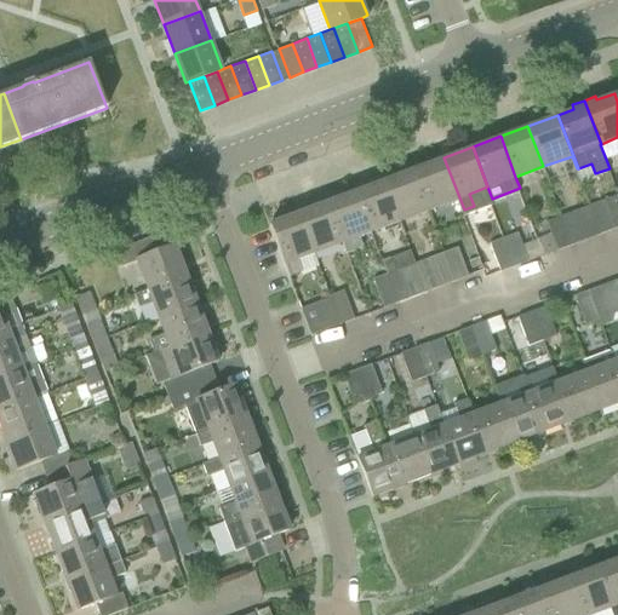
[(461,211),(464,210),(444,157),(415,168),(429,208),(457,199),(461,211)]
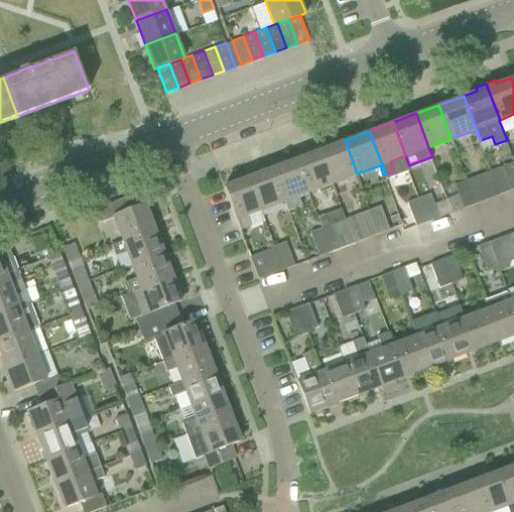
[(334,181),(357,173),(345,140),(322,149),(334,181)]
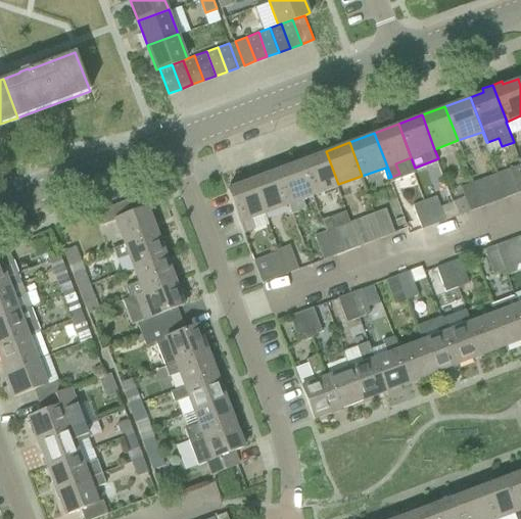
[(314,193),(338,184),(326,151),(301,160),(314,193)]
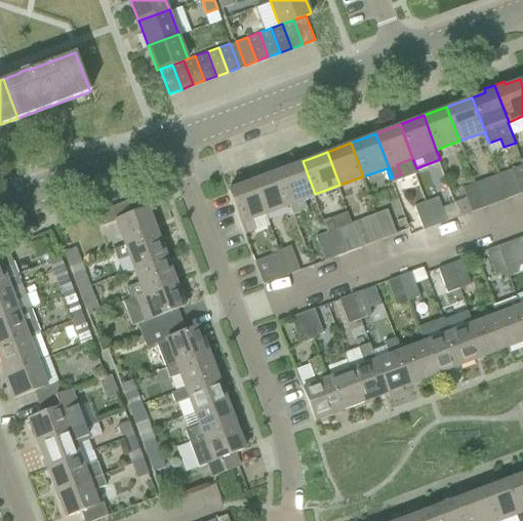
[(303,198),(315,194),(303,161),(279,170),(294,211),(306,207),(303,198)]
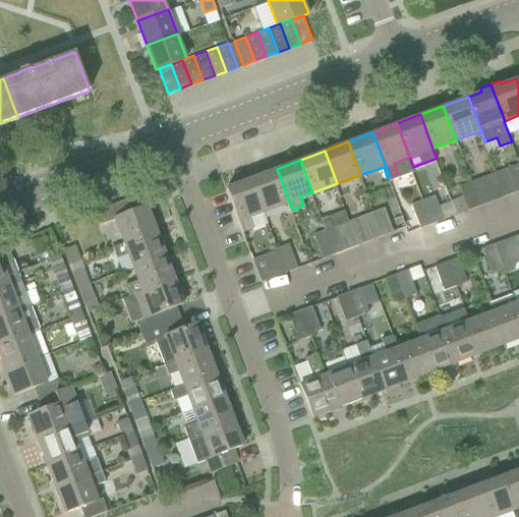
[(518,162),(496,171),(505,194),(518,189),(518,162)]
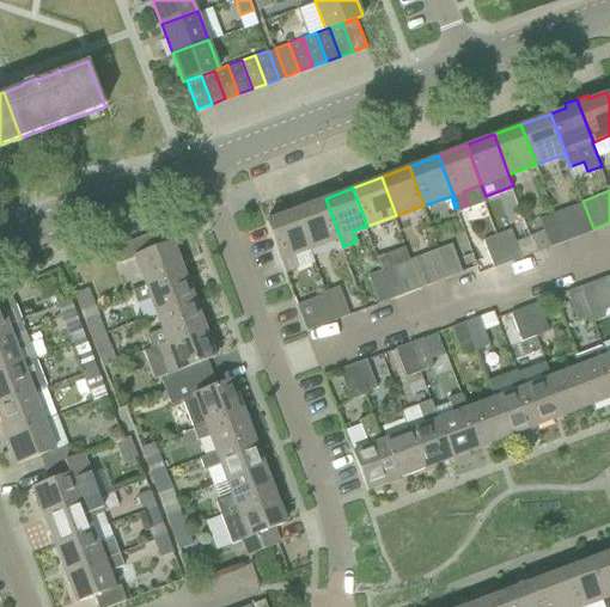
[(341,247),(343,246),(325,198),(297,209),(312,249),(339,239),(341,247)]
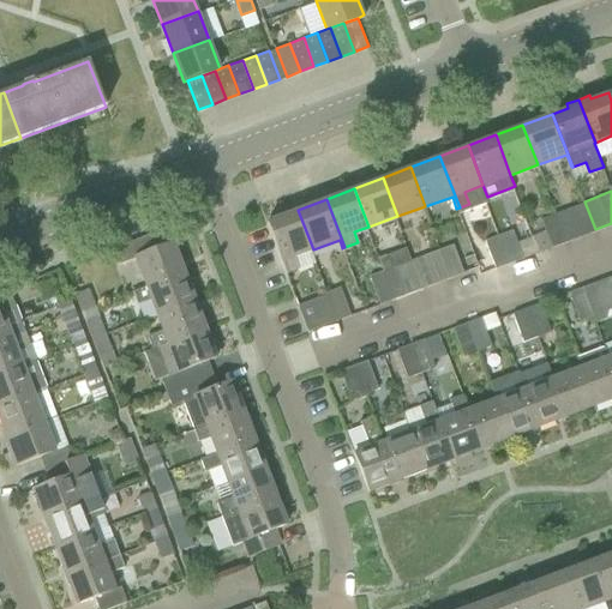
[(298,210),(297,210),(294,204),(281,209),(279,212),(280,216),(268,221),(287,270),(300,265),(297,255),(313,249),(298,210)]
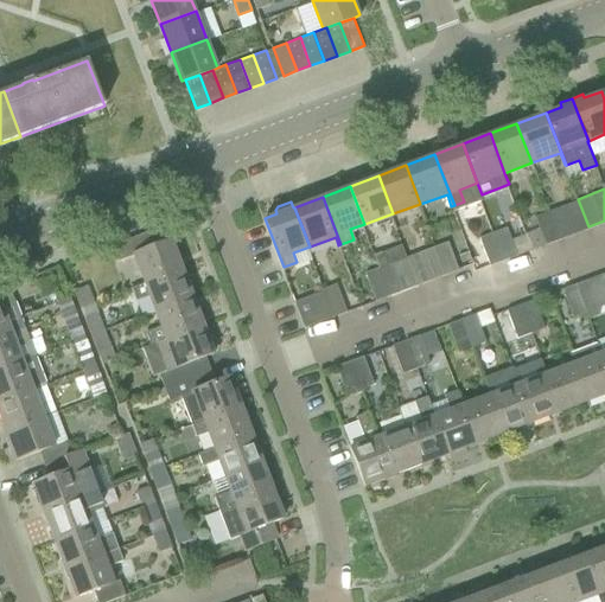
[(560,237),(573,232),(562,204),(549,210),(560,237)]
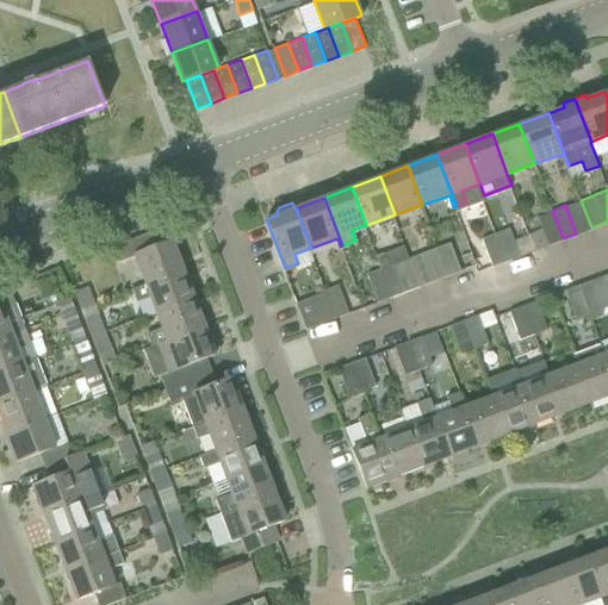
[(550,244),(563,238),(552,211),(539,216),(550,244)]
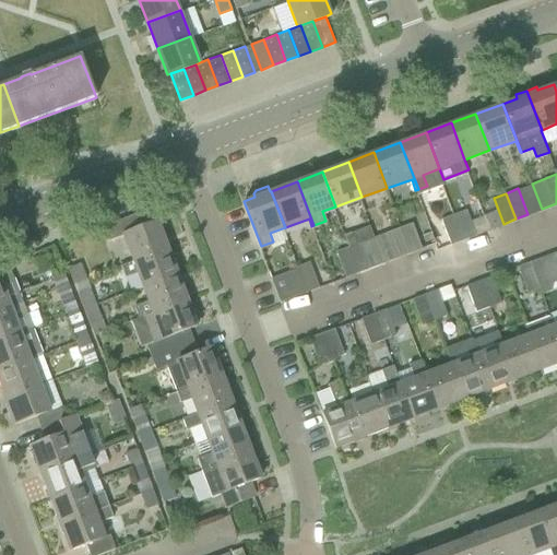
[(476,234),(471,220),(466,208),(455,212),(465,238),(476,234)]
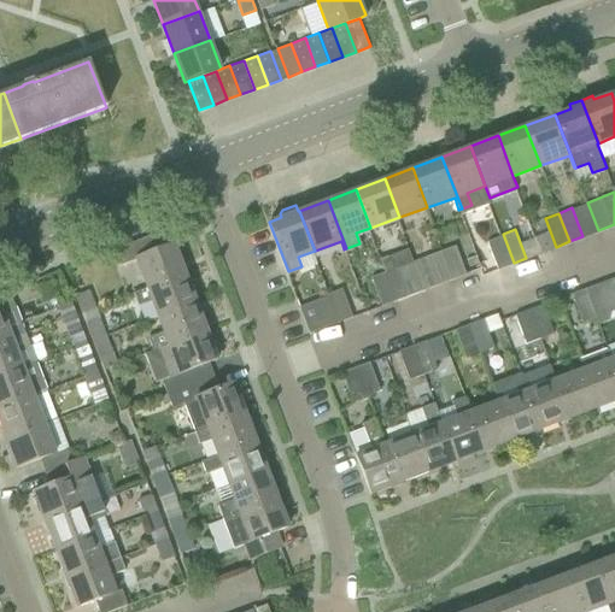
[(175,242),(160,247),(156,233),(113,248),(119,265),(134,259),(145,287),(186,271),(175,242)]
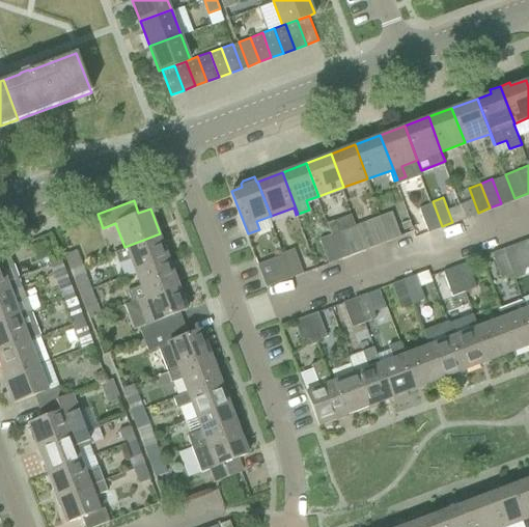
[(428,230),(442,226),(433,201),(419,206),(428,230)]
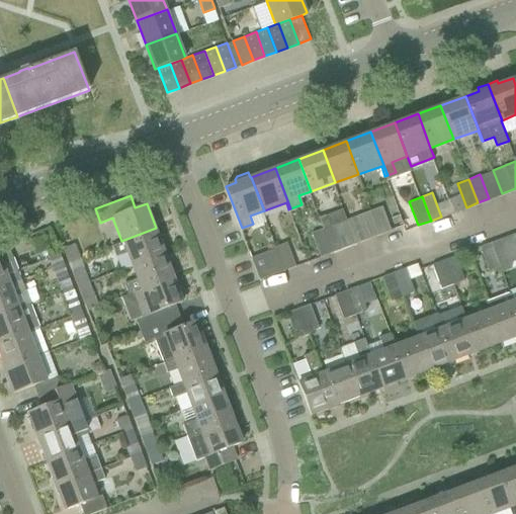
[(392,229),(392,228),(382,204),(371,208),(380,233),(392,229)]
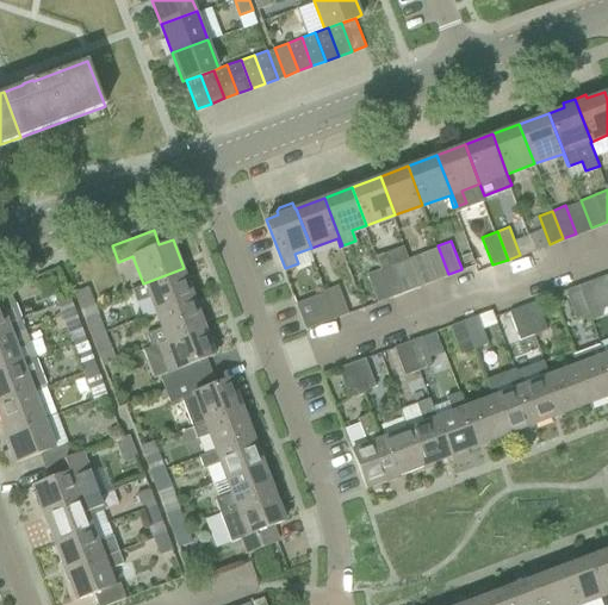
[(423,251),(410,256),(421,285),(434,279),(448,274),(438,245),(423,251)]
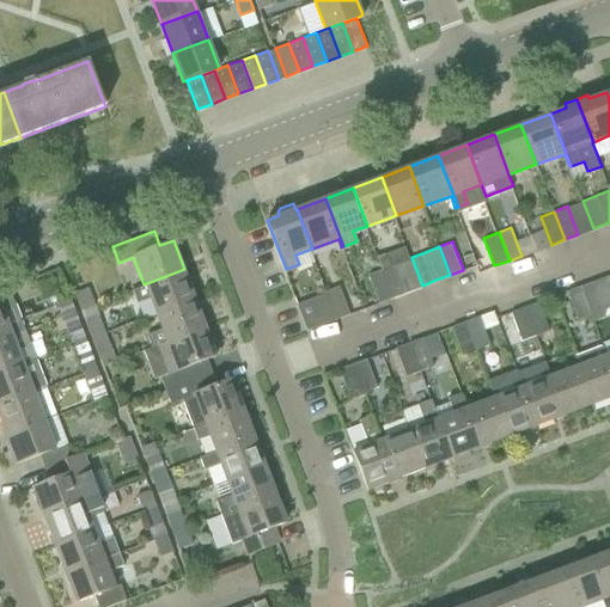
[(385,252),(378,255),(394,295),(407,290),(422,286),(412,257),(396,263),(390,265),(385,252)]
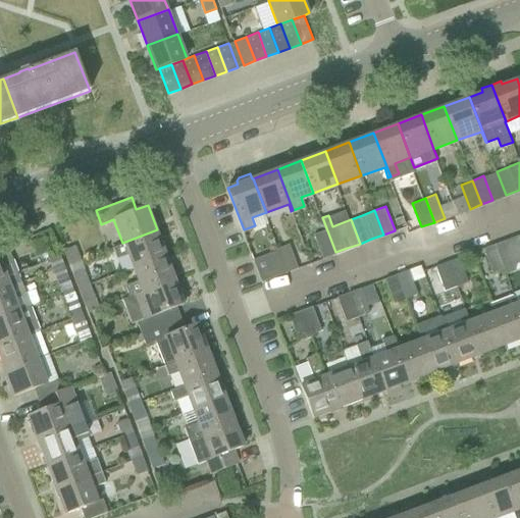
[(323,257),(335,252),(322,217),(320,217),(325,228),(314,232),(323,257)]
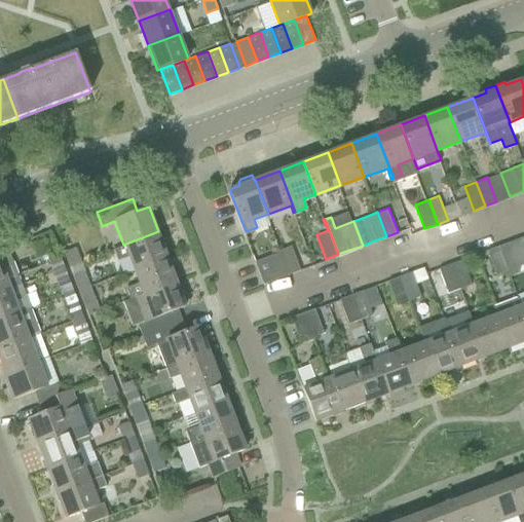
[(133,269),(166,256),(158,231),(123,245),(124,246),(114,249),(117,259),(127,256),(133,269)]
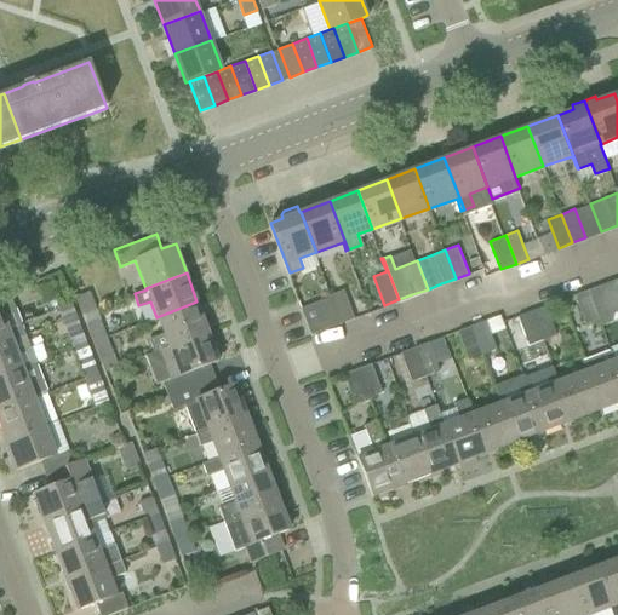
[(614,311),(617,310),(617,277),(590,288),(601,316),(604,323),(613,320),(614,311)]
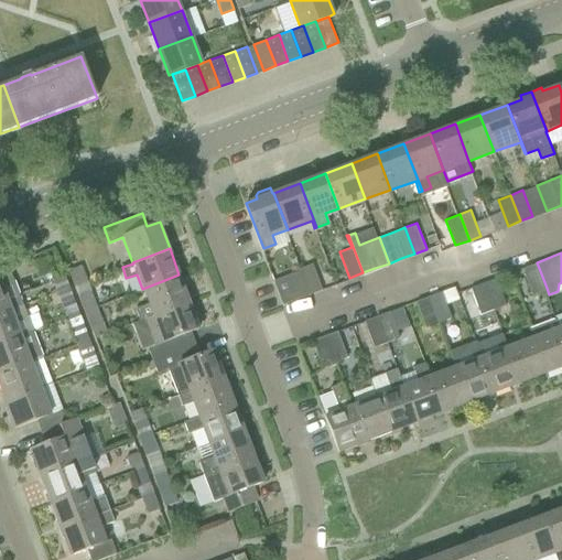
[(311,292),(323,288),(313,262),(301,267),(311,292)]
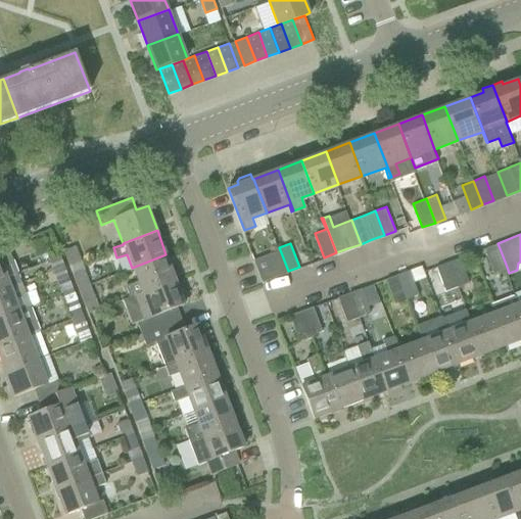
[(494,272),(507,267),(498,243),(485,247),(494,272)]
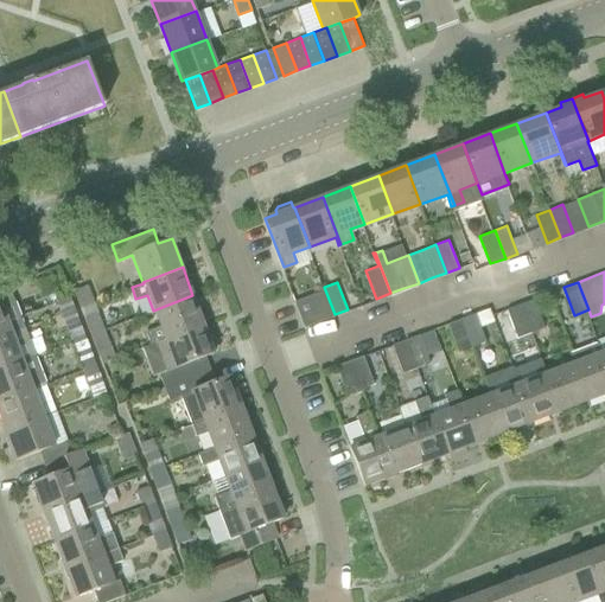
[(0,335),(26,326),(18,305),(10,283),(0,286),(0,335)]
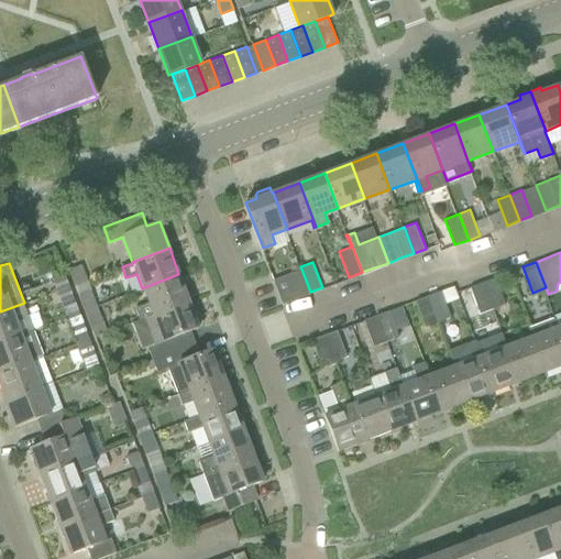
[(76,284),(89,280),(83,263),(69,269),(76,284)]
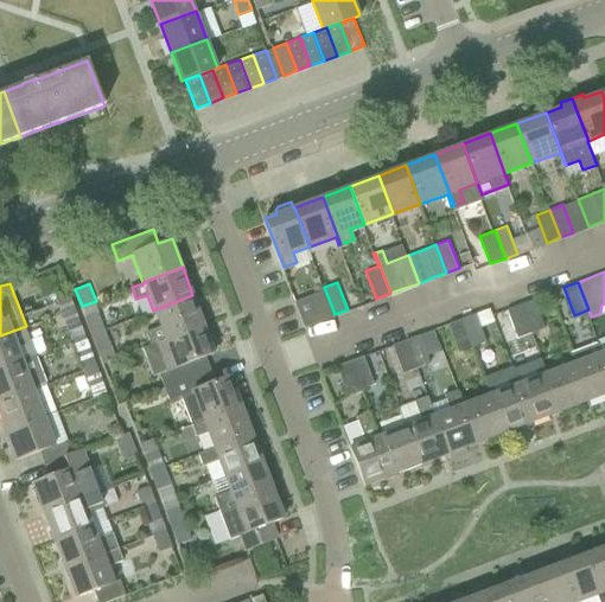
[(305,326),(335,314),(324,287),(322,287),(323,289),(294,300),(305,326)]
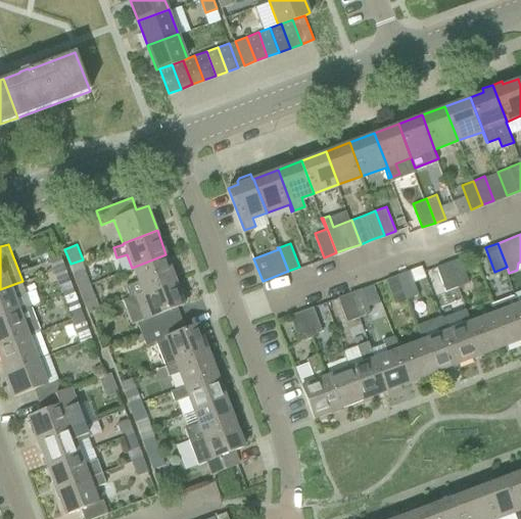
[(53,270),(64,266),(59,251),(48,255),(53,270)]
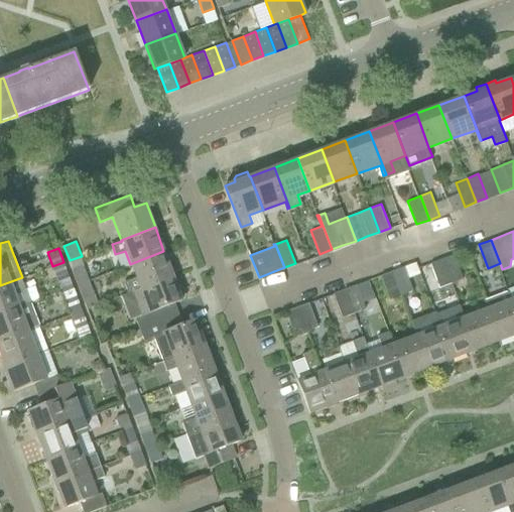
[(128,291),(172,274),(163,251),(130,264),(135,276),(124,281),(128,291)]
